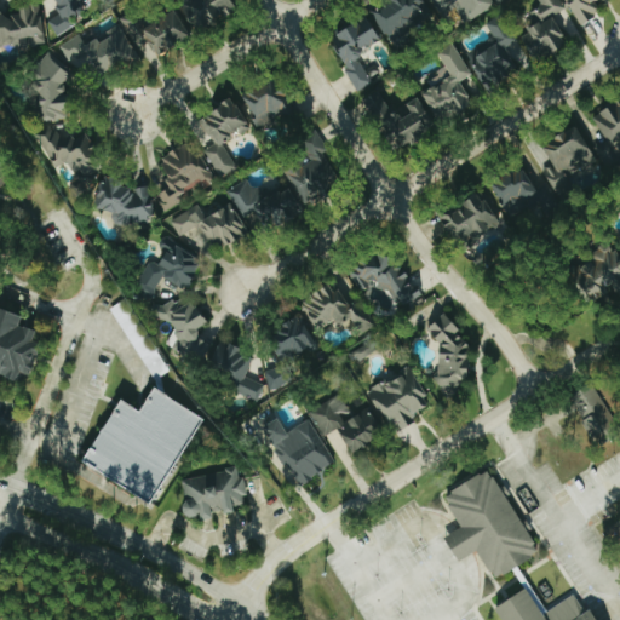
[(80,0),(53,0),(61,15),(46,21),(53,36),(75,26),(72,17),(84,12),(78,1),(80,0)]
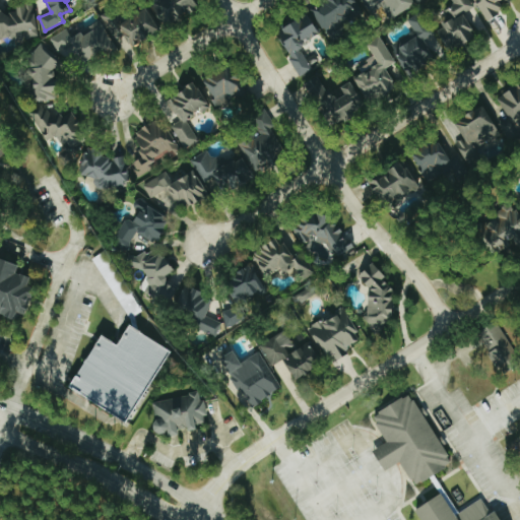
[(153,0),(150,2),(164,26),(197,9),(192,0),(153,0)]
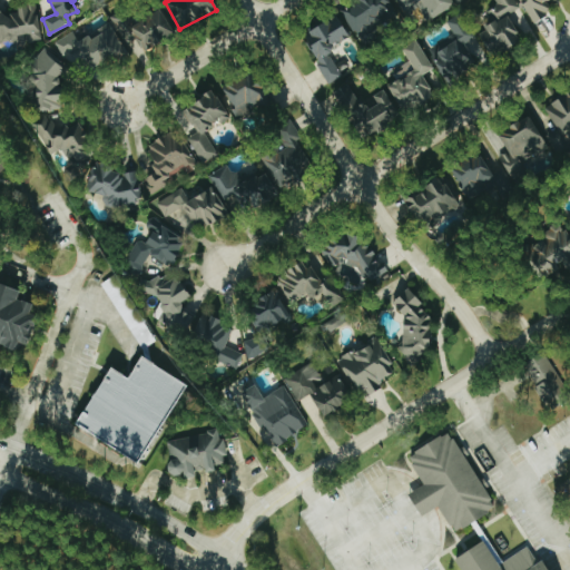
[(362,46),(377,38),(373,28),(395,18),(386,0),(362,0),(338,11),(349,33),(355,30),(362,46)]
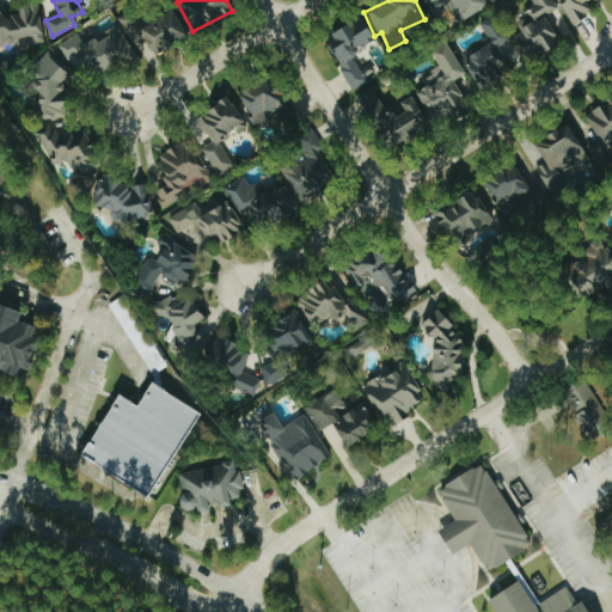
[(482,0),(424,0),(433,16),(453,6),(459,19),(485,6),(482,0)]
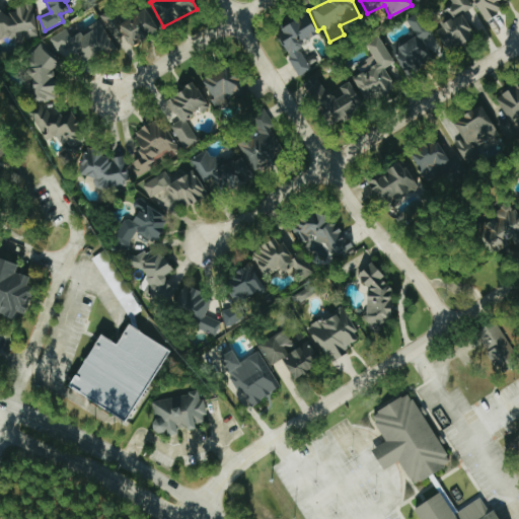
[(471,8),(466,0),(448,0),(451,4),(442,9),(448,22),(435,29),(444,47),(457,40),(460,46),(475,38),(462,13),(471,8)]
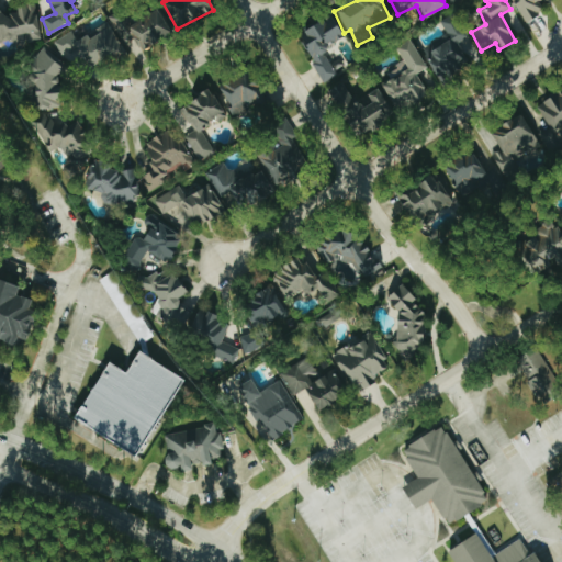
[(512,0),(525,23),(542,14),(537,4),(543,0),(512,0)]
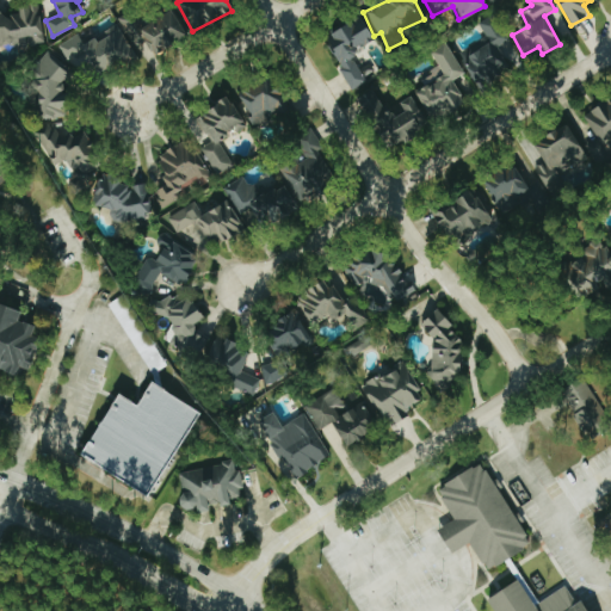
[(0,12),(0,49),(44,41),(39,16),(35,16),(32,4),(18,7),(18,10),(0,12)]
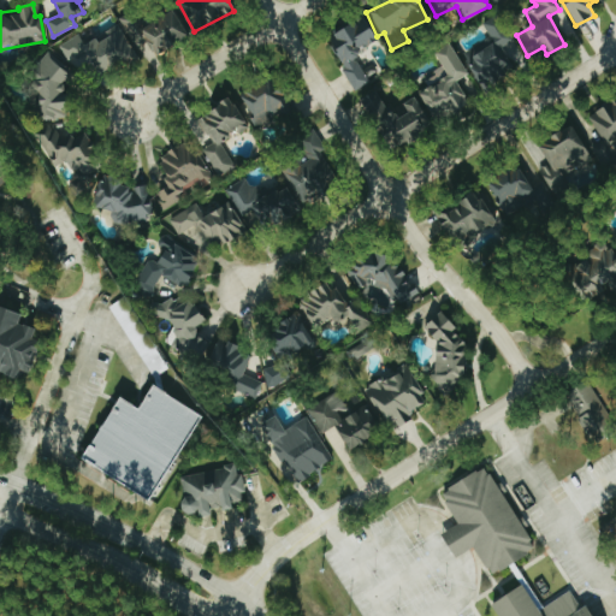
[(132,48),(147,42),(153,55),(188,40),(175,10),(141,25),(134,10),(119,17),(132,48)]
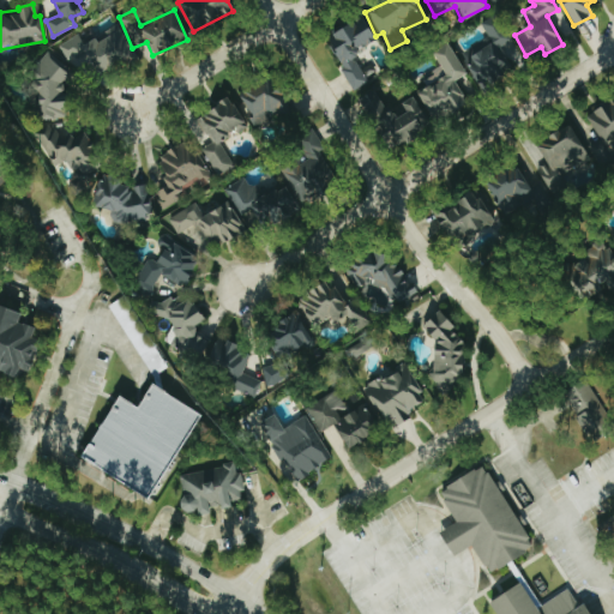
[(459,53),(482,91),(515,72),(500,46),(510,41),(495,14),(480,24),(487,37),(459,53)]
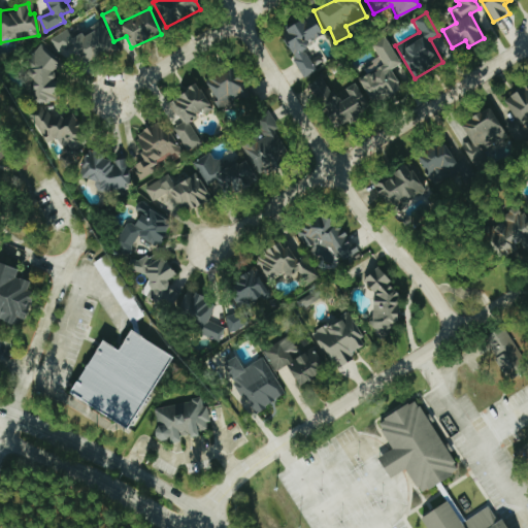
[(304,77),(317,70),(303,44),(323,34),(312,14),(281,32),(304,77)]
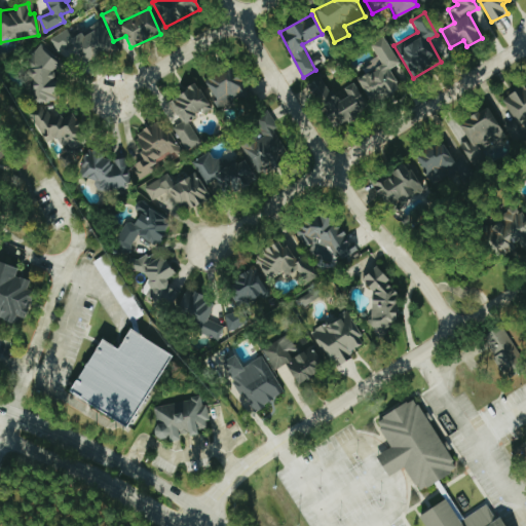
[(66,30),(51,39),(65,62),(72,57),(79,69),(116,48),(100,22),(71,39),(66,30)]
